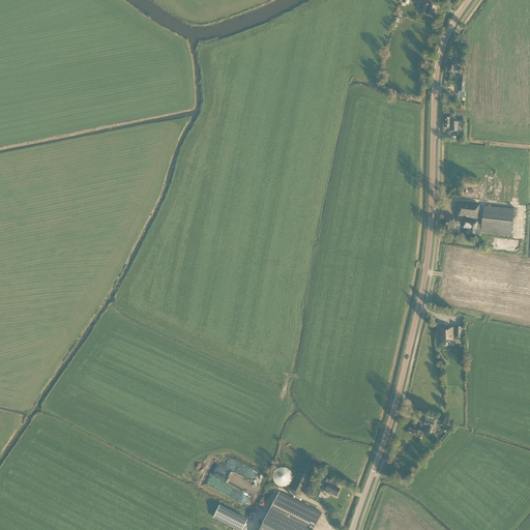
[(435,12),(436,8),(424,5),(422,10),(422,11),(422,13),(428,15),(427,16),(433,18),(434,11),(435,12)]
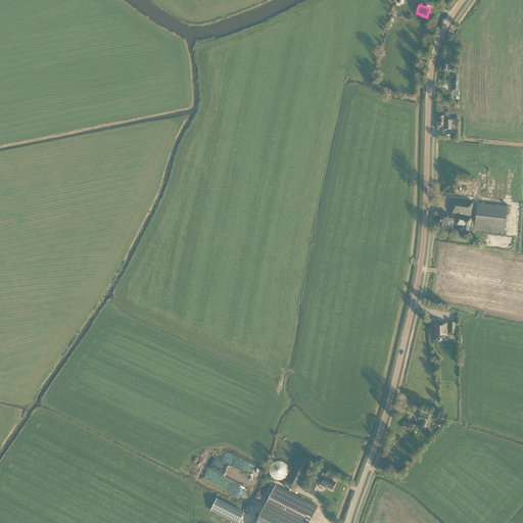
[(448,73),(455,74),(456,69),(452,68),(453,65),(450,65),(452,62),(444,61),(444,63),(443,63),(442,72),(448,73)]
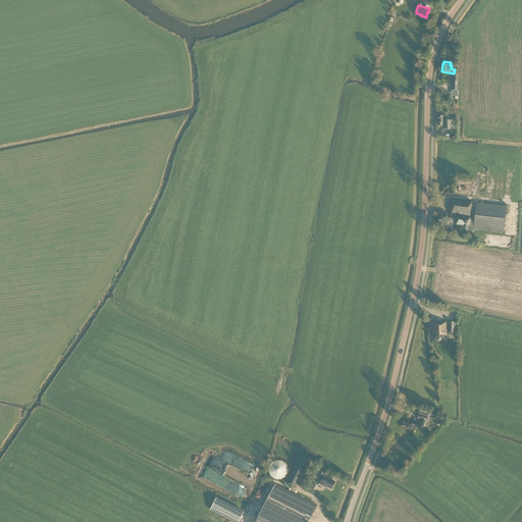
[(452,120),(447,120),(447,116),(444,116),(444,115),(438,116),(438,126),(444,126),(444,131),(455,129),(455,124),(452,124),(452,120)]
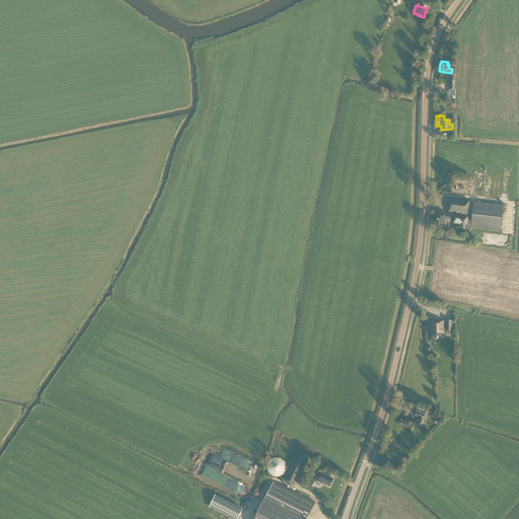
[(453,193),(469,195),(470,182),(455,180),(453,193)]
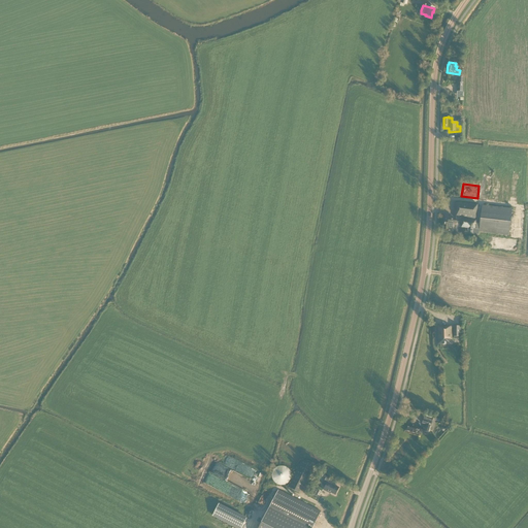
[(509,236),(509,229),(514,229),(514,226),(510,226),(513,209),(482,206),(481,223),(475,223),(477,204),(458,202),(456,217),(463,218),(462,223),(459,222),(459,221),(457,221),(447,219),(447,222),(446,222),(444,231),(455,233),(456,227),(467,228),(466,233),(486,236),(486,233),(509,236)]
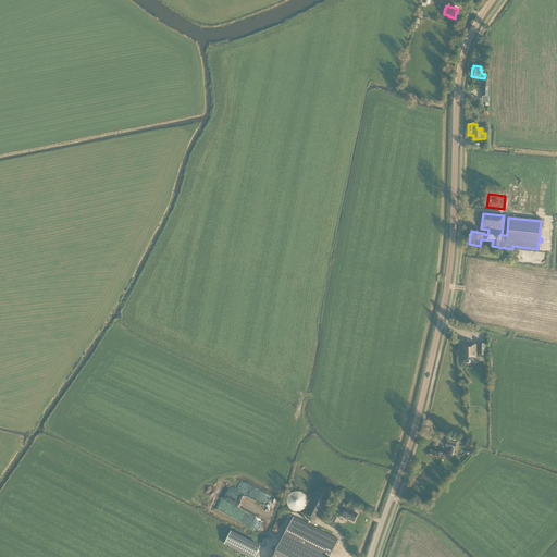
[(479,356),(485,356),(485,345),(461,345),(461,364),(477,364),(477,347),(479,347),(479,356)]
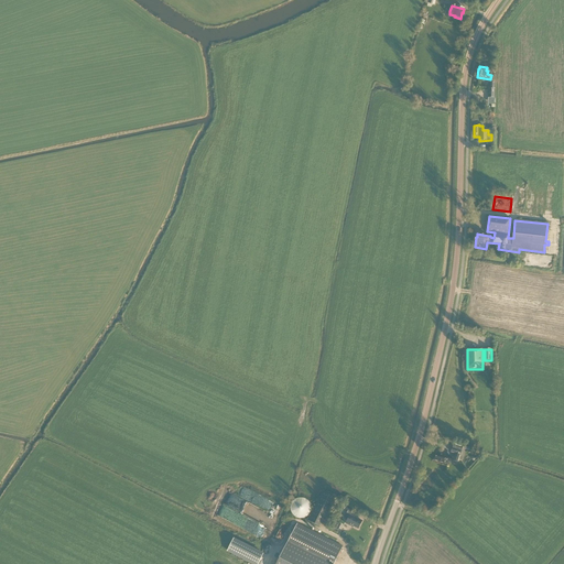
[(455,454),(453,462),(458,463),(459,461),(462,461),(465,449),(472,452),(473,449),(463,446),(453,444),(453,448),(451,453),(455,454)]
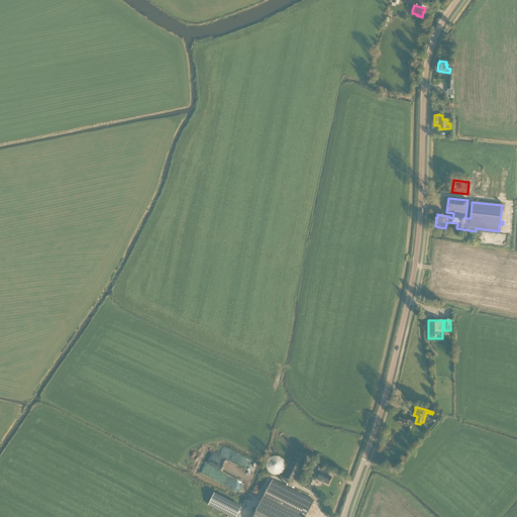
[(415,419),(409,417),(409,418),(401,415),(399,422),(407,425),(408,423),(413,424),(415,419)]
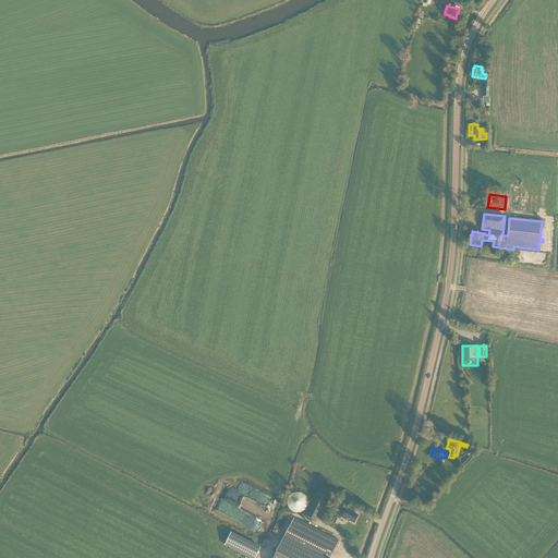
[(320,486),(305,516),(317,521),(332,492),(320,486)]
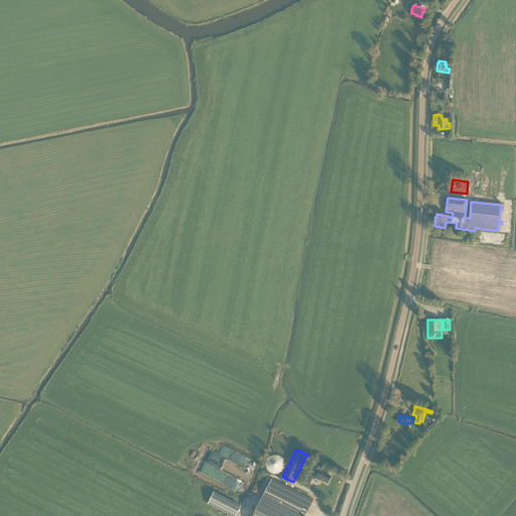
[(267,463),(266,466),(267,468),(268,471),(270,473),(272,474),(275,475),(278,475),(280,474),(283,472),(284,470),(285,468),(286,465),(285,462),(284,460),(283,458),(281,456),(278,456),(276,455),(273,456),(271,457),(269,458),(267,461),(267,463)]
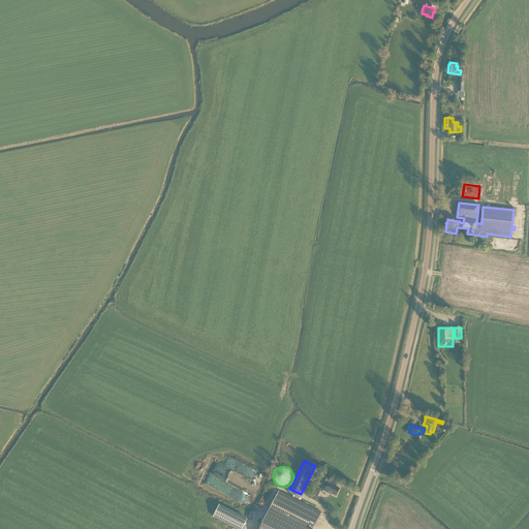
[(323,477),(327,479),(323,486),(327,488),(324,491),(332,495),(332,494),(337,496),(340,489),(329,484),(332,478),(324,474),(323,477)]
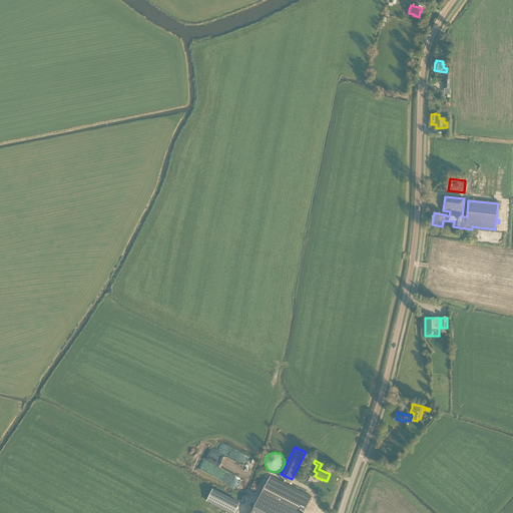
[(304,512),(312,497),(271,476),(251,512),(304,512)]
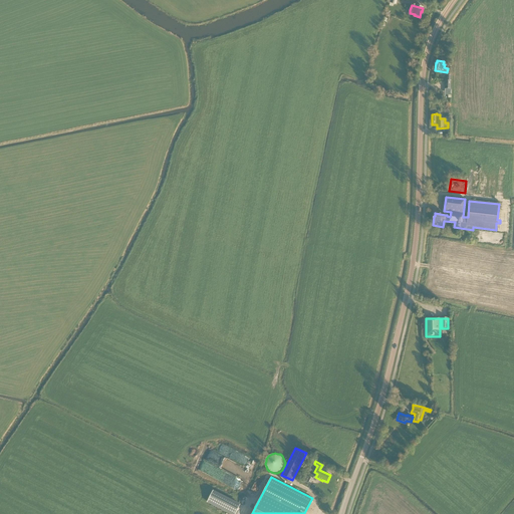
[(230,513),(235,513),(240,505),(213,491),(208,502),(230,513)]
